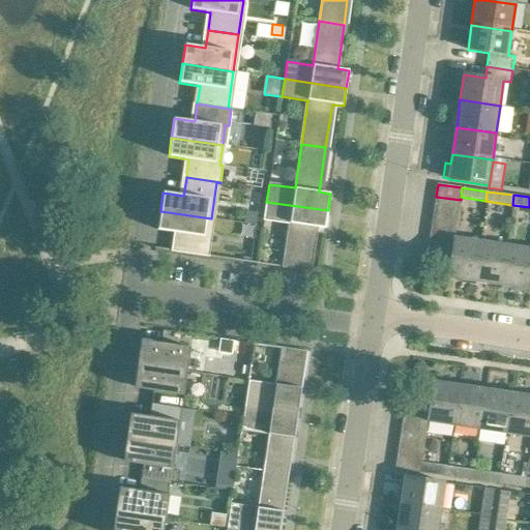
[(436,197),(434,208),(459,212),(461,200),(436,197)]
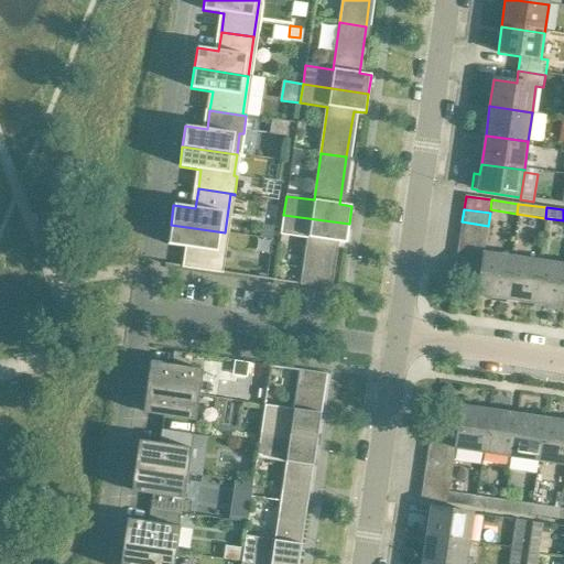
[(346,243),(349,224),(283,215),(281,234),(308,238),(302,283),(301,285),(327,289),(327,288),(333,248),(334,241),(346,243)]
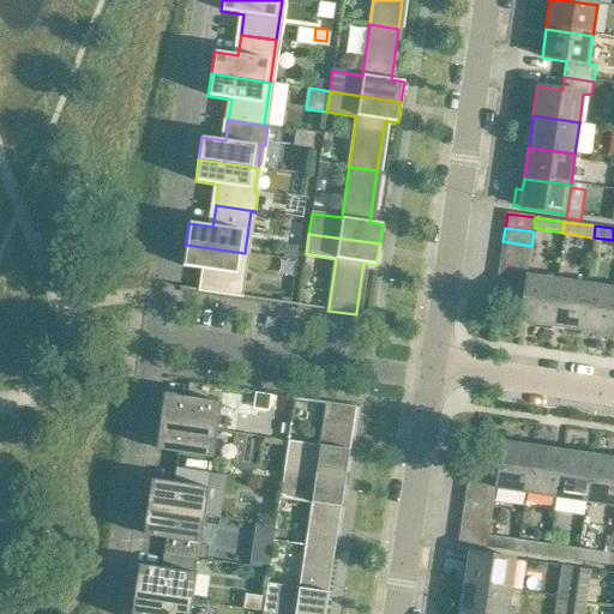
[(503,241),(501,256),(529,259),(531,246),(503,241)]
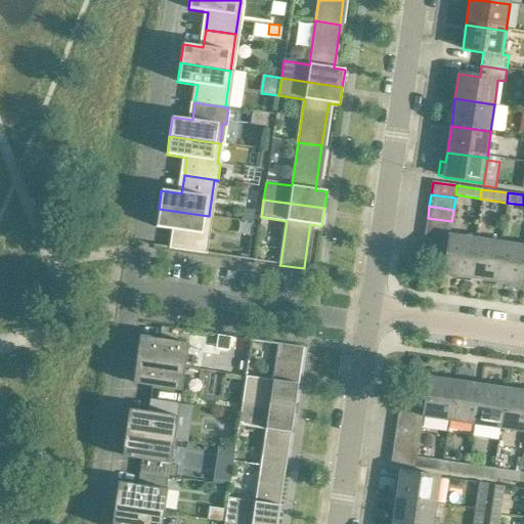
[(209,216),(159,209),(156,227),(176,230),(173,248),(154,245),(153,246),(154,247),(203,254),(204,252),(209,216)]
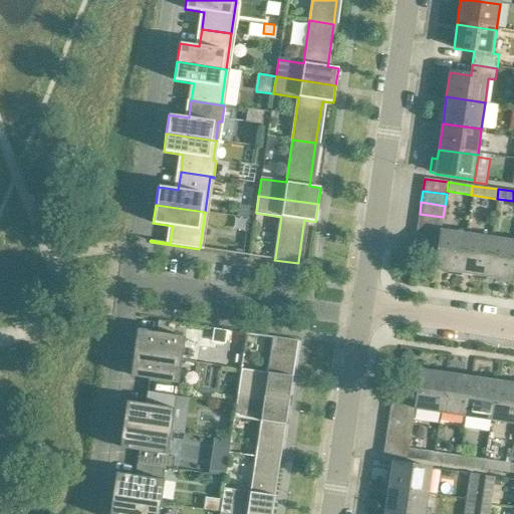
[(239,205),(237,217),(249,219),(251,207),(239,205)]
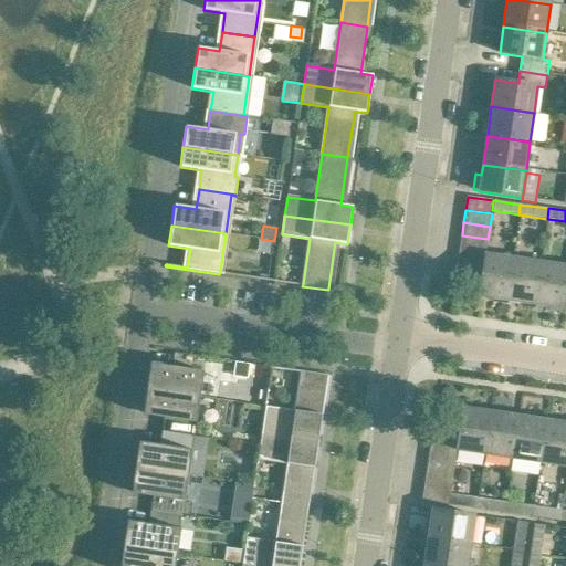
[(488,239),(462,236),(460,249),(485,254),(488,239)]
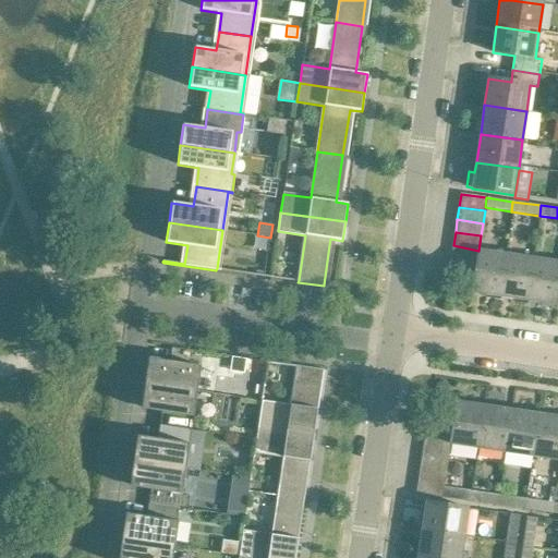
[(453,245),(451,258),(477,262),(478,251),(453,245)]
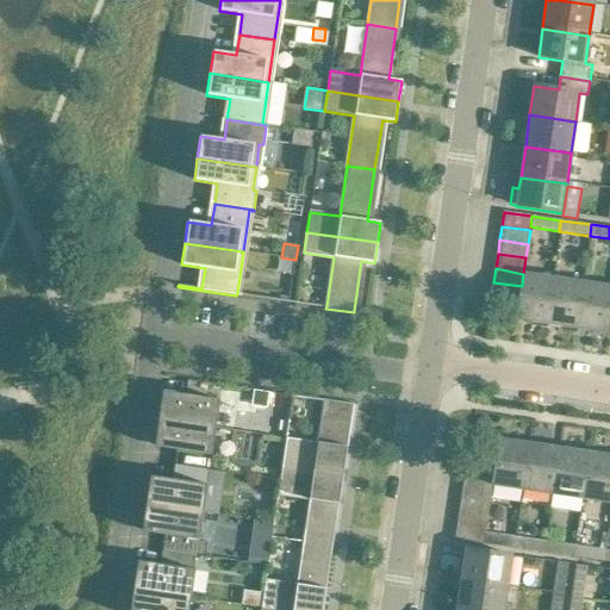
[(516,319),(545,324),(552,278),(523,274),(522,286),(520,300),(516,319)]
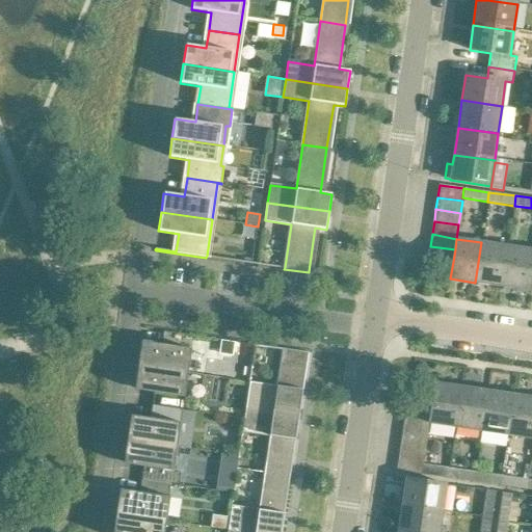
[(481,242),(475,283),(502,287),(508,246),(481,242)]
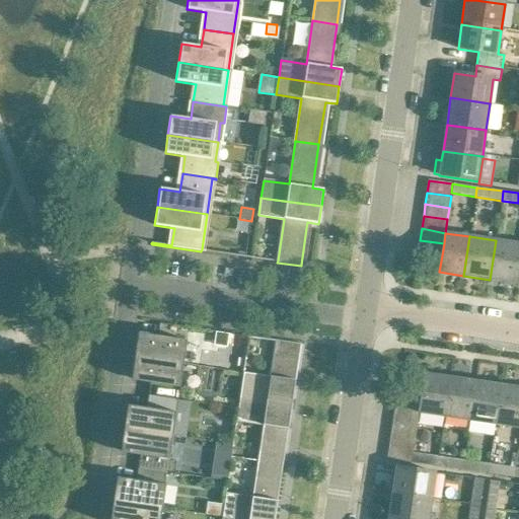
[(418,251),(442,255),(444,243),(420,240),(418,251)]
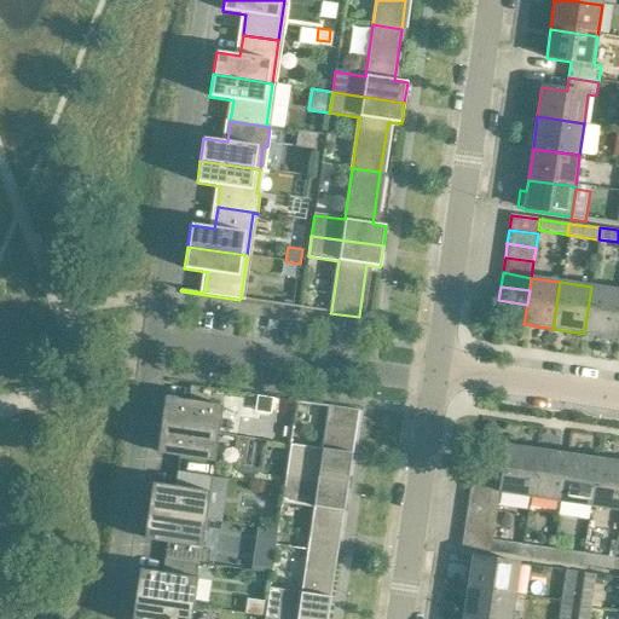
[(584,334),(615,337),(618,311),(618,290),(591,287),(584,334)]
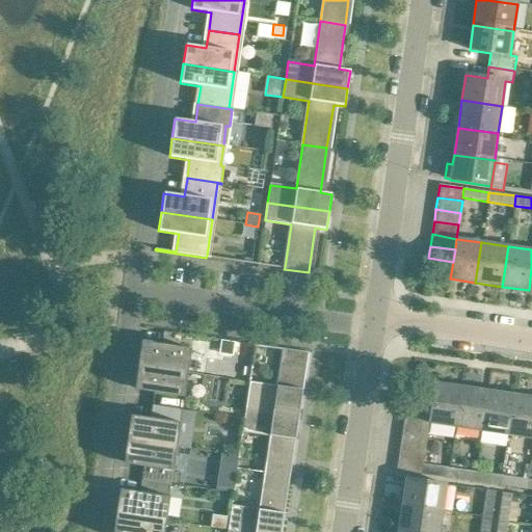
[(230,283),(238,284),(238,278),(239,276),(231,275),(231,277),(230,283)]
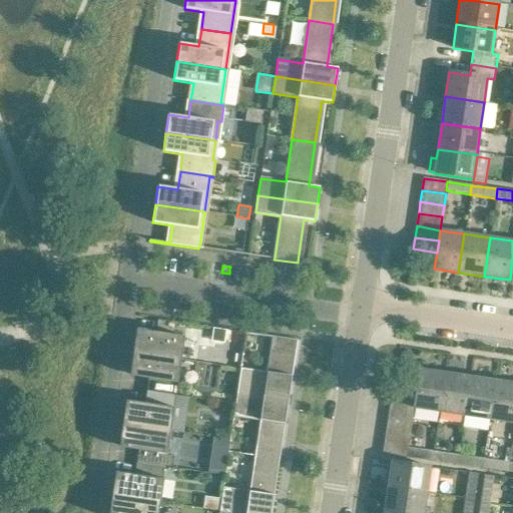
[(225,330),(213,329),(212,340),(223,342),(225,330)]
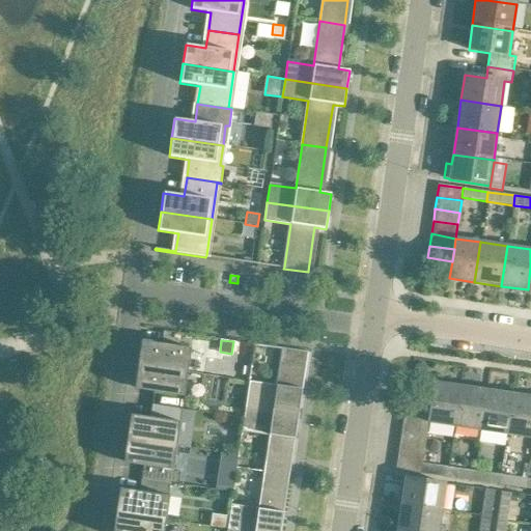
[(138,365),(143,366),(158,368),(188,372),(191,348),(161,344),(141,341),(137,365),(138,365)]
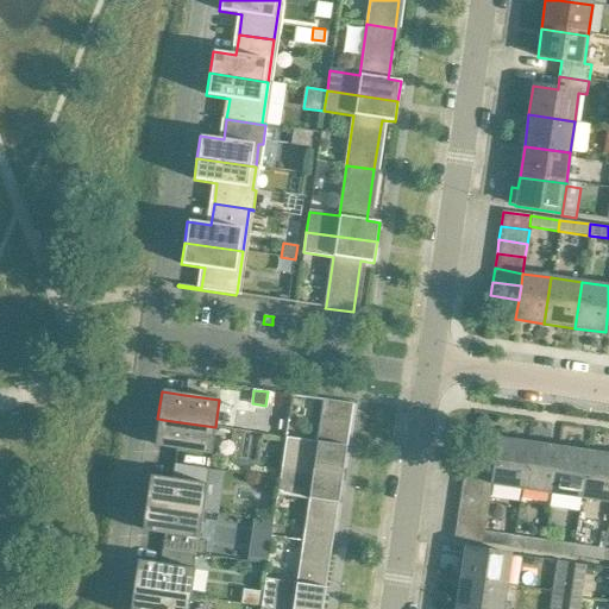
[(286,437),(281,466),(343,475),(353,403),(322,400),(322,401),(316,441),(286,437)]
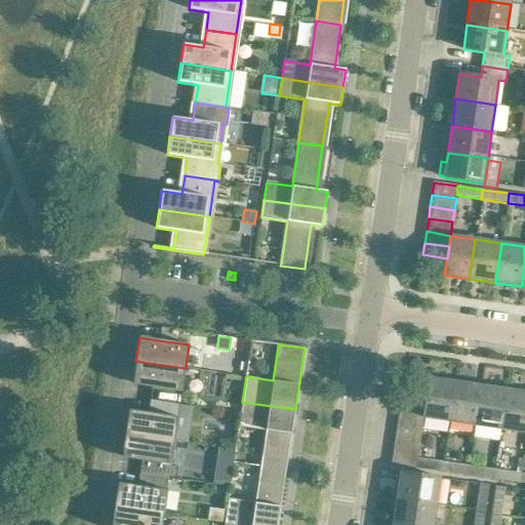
[(156,364),(142,362),(136,361),(135,361),(132,385),(152,388),(182,393),(186,368),(156,364)]
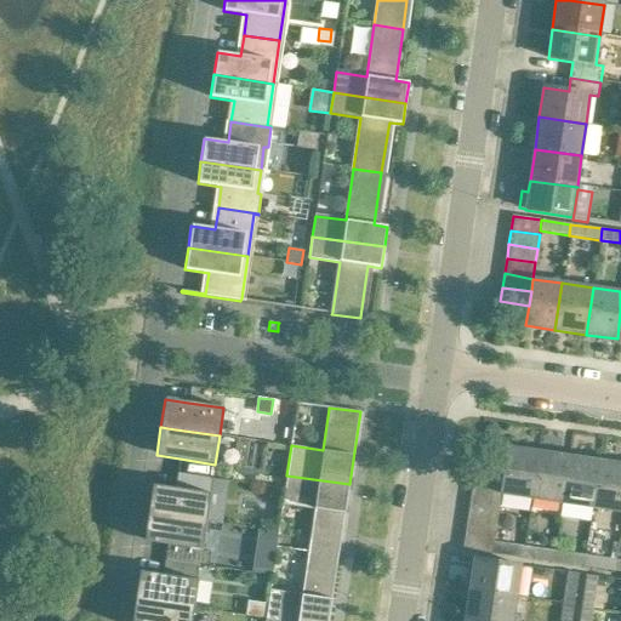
[(505,467),(502,483),(501,495),(530,500),(536,451),(507,448),(505,467)]
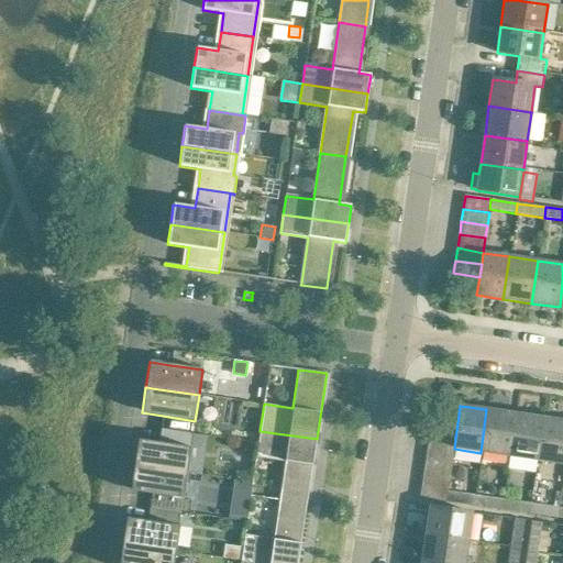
[(515,414),(486,409),(481,453),(508,457),(515,414)]
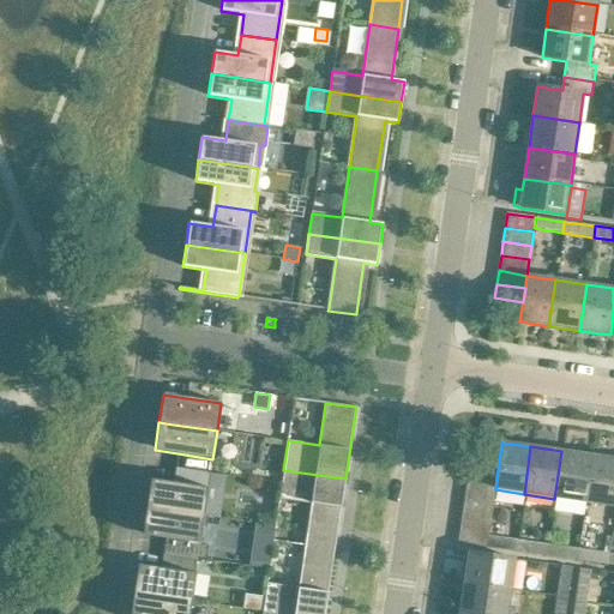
[(593,456),(561,451),(554,499),(559,499),(585,503),(593,456)]
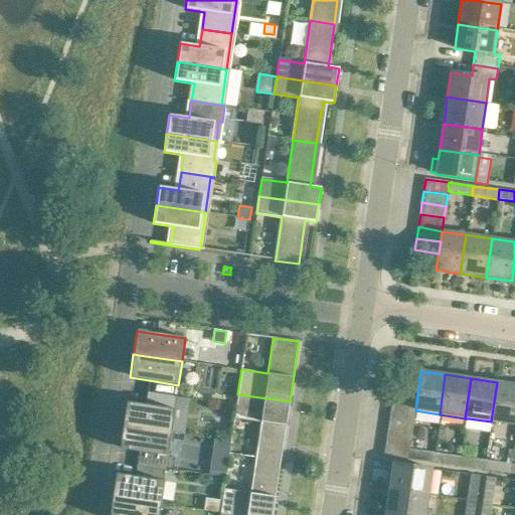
[(514,384),(497,382),(491,421),(492,422),(514,425),(514,384)]
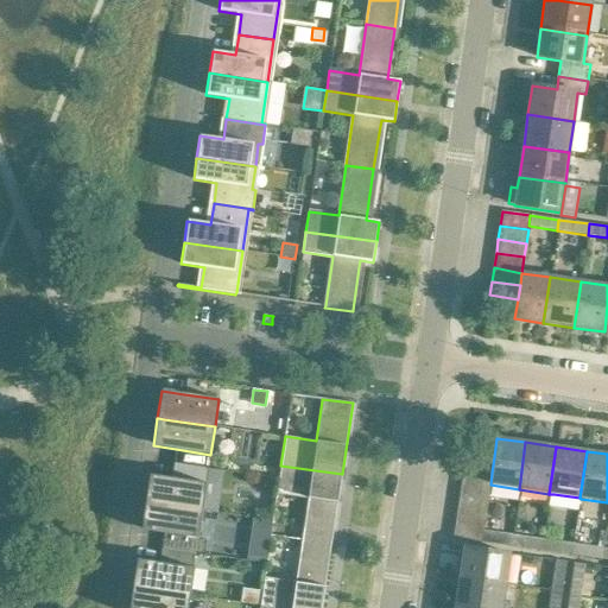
[(466,454),(463,468),(492,473),(494,457),(466,454)]
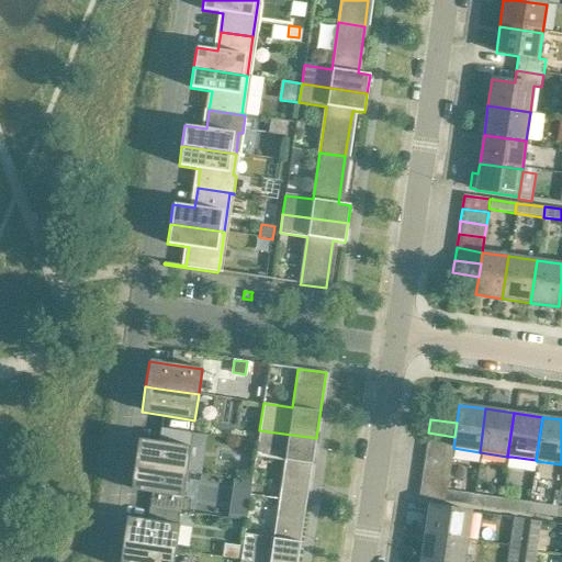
[(134,464),(135,464),(139,465),(141,465),(187,472),(191,447),(192,434),(161,429),(159,442),(138,439),(137,439),(134,464)]
